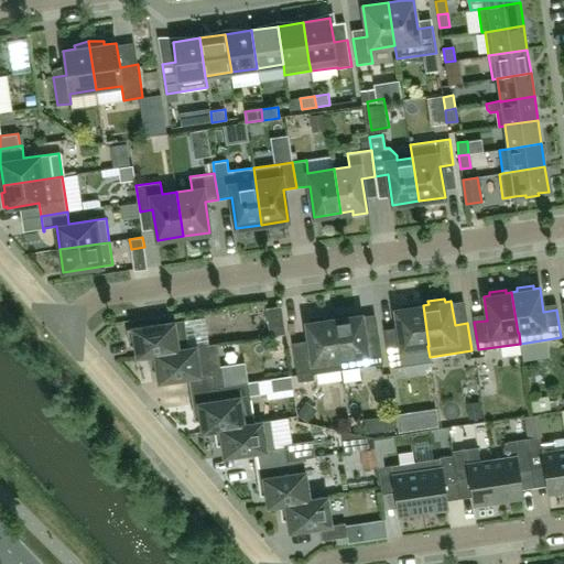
[(398,334),(384,335),(390,368),(431,362),(430,357),(427,346),(429,346),(423,305),(418,306),(416,303),(400,305),(401,308),(394,310),(397,327),(398,334)]
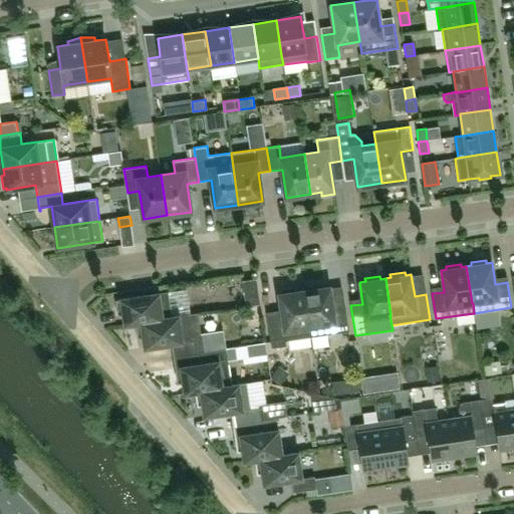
[(260,303),(256,278),(242,281),(246,305),(260,303)]
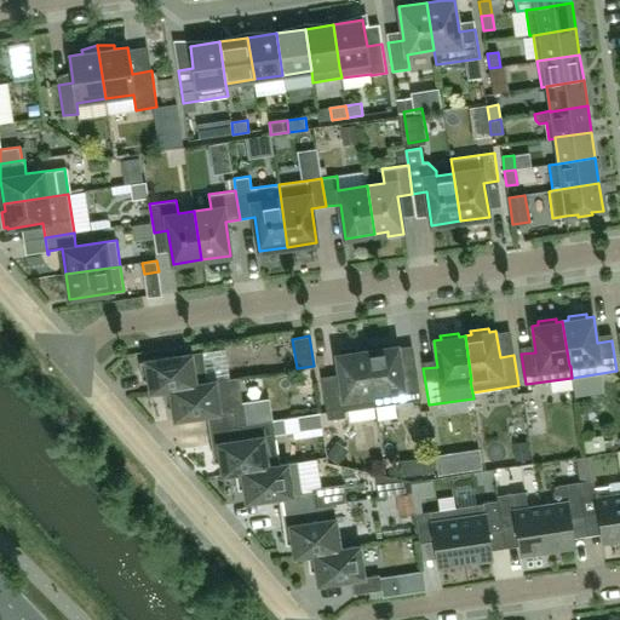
[(391,346),(390,343),(372,345),(373,349),(367,350),(375,407),(420,400),(417,369),(402,372),(399,345),(391,346)]
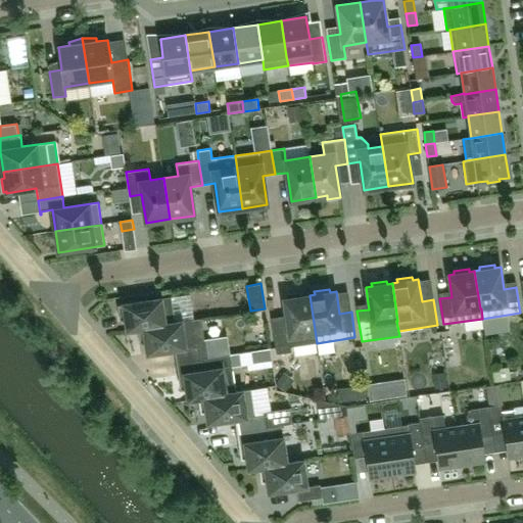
[(291,347),(317,343),(310,295),(304,296),(304,293),(288,295),(289,298),(283,299),(286,321),(272,324),(276,353),(291,351),(291,347)]
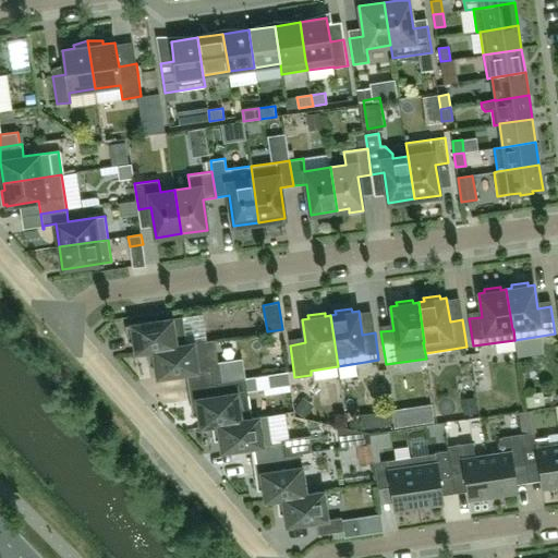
[(182,317),(125,326),(128,342),(134,341),(136,353),(147,352),(147,351),(186,344),(193,343),(206,341),(203,315),(182,318),(182,317)]
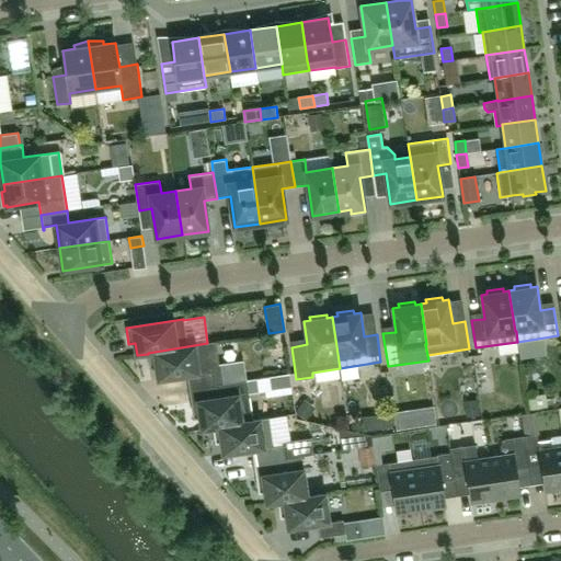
[(187,346),(148,353),(148,354),(150,369),(157,368),(158,380),(187,376),(189,389),(247,380),(243,361),(219,364),(220,370),(213,371),(198,374),(194,345),(187,346)]
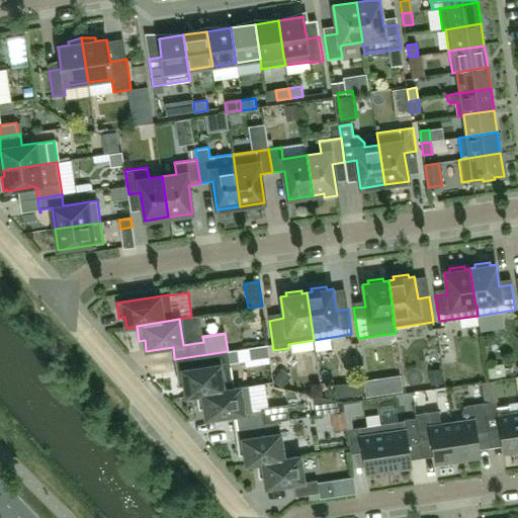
[(234,389),(233,387),(228,351),(174,359),(179,386),(184,385),(186,397),(196,396),(196,395),(234,389)]
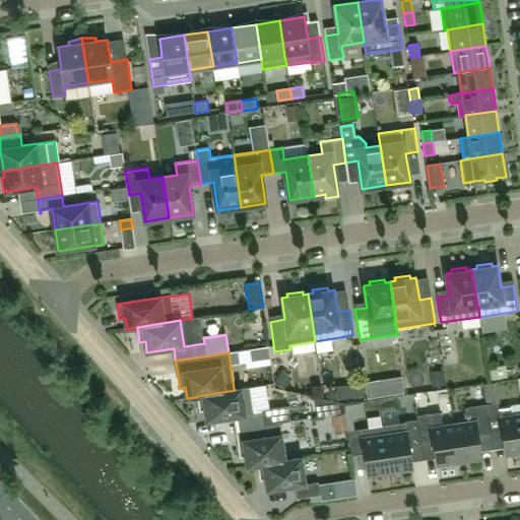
[(236,429),(265,425),(263,411),(254,412),(250,387),(234,389),(235,390),(197,396),(197,397),(199,411),(205,410),(207,421),(234,417),(236,429)]
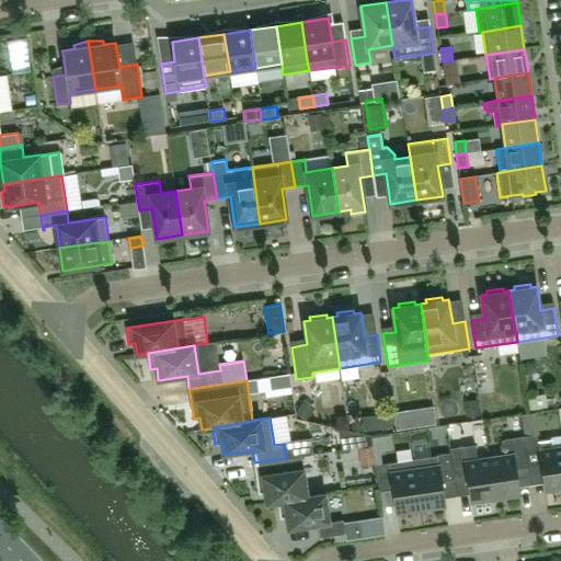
[(524,436),(529,469),(542,467),(546,490),(560,487),(560,447),(552,449),(550,439),(538,441),(538,434),(524,436)]
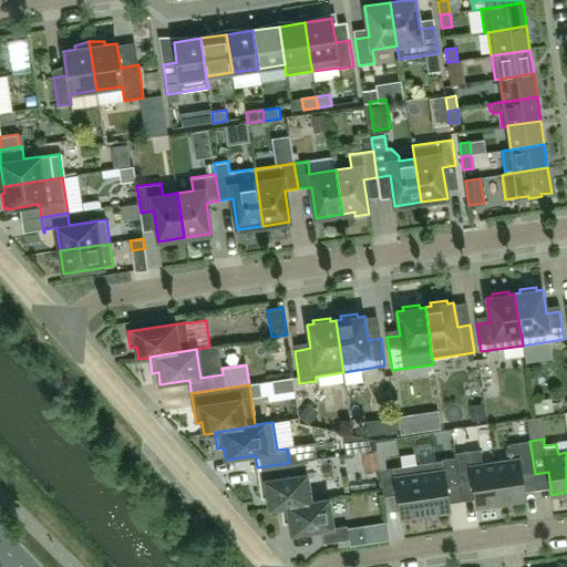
[(506,462),(495,464),(501,503),(525,500),(522,476),(535,474),(529,441),(509,444),(504,451),(506,462)]
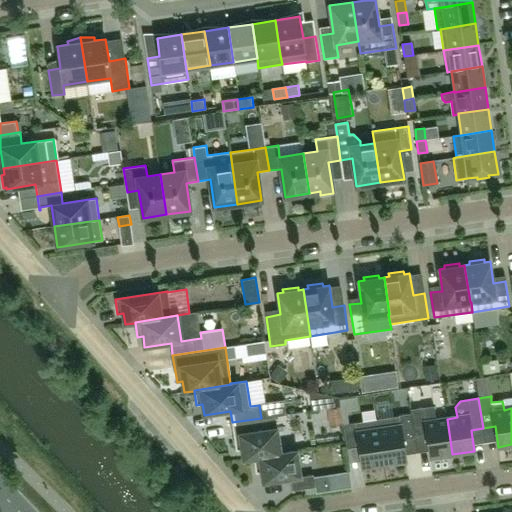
[(427,437),(430,457),(452,454),(447,419),(436,420),(434,406),(410,409),(411,413),(415,438),(427,437)]
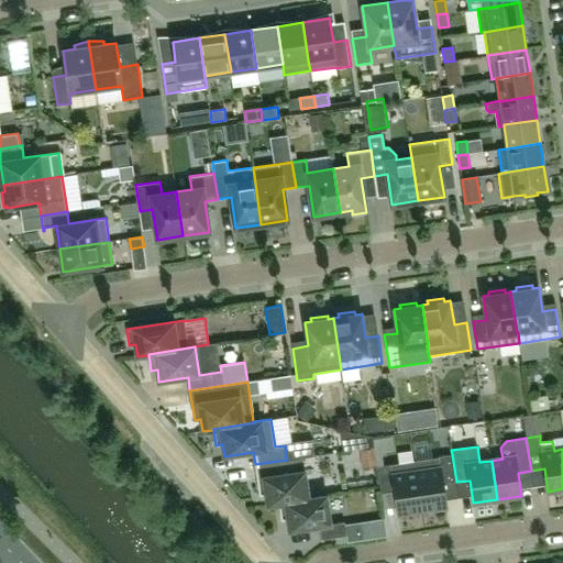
[(415,461),(422,510),(446,507),(443,484),(456,482),(452,454),(439,456),(439,457),(415,461)]
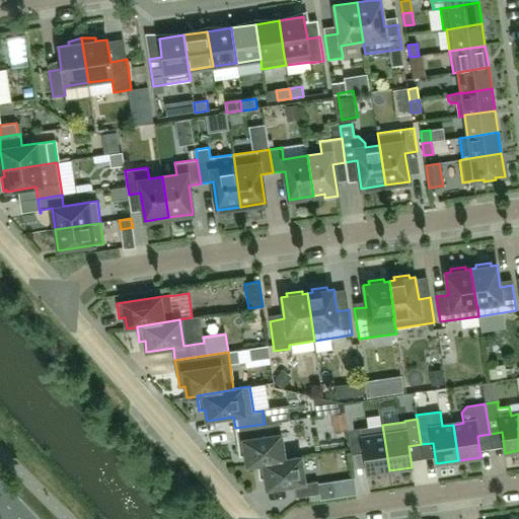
[(285,460),(284,459),(279,422),(265,424),(235,428),(239,456),(245,455),(247,466),(257,464),(256,464),(285,460)]
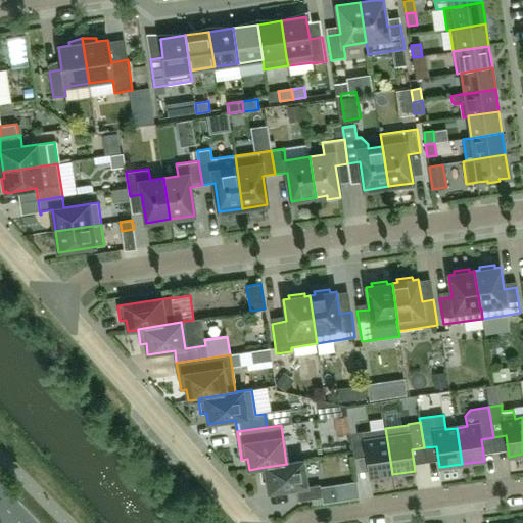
[(354,458),(367,457),(370,477),(392,474),(385,428),(350,433),(354,458)]
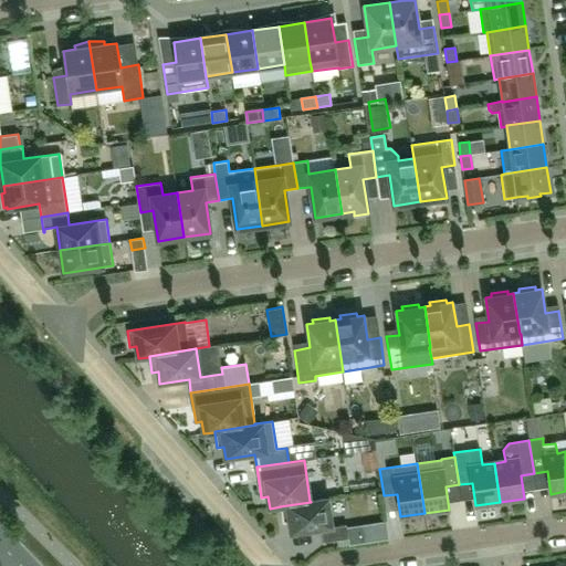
[(280,506),(281,506),(283,523),(290,522),(291,533),(321,530),(322,543),(324,543),(324,542),(348,538),(346,525),(332,526),(327,498),(310,501),(311,502),(280,506)]
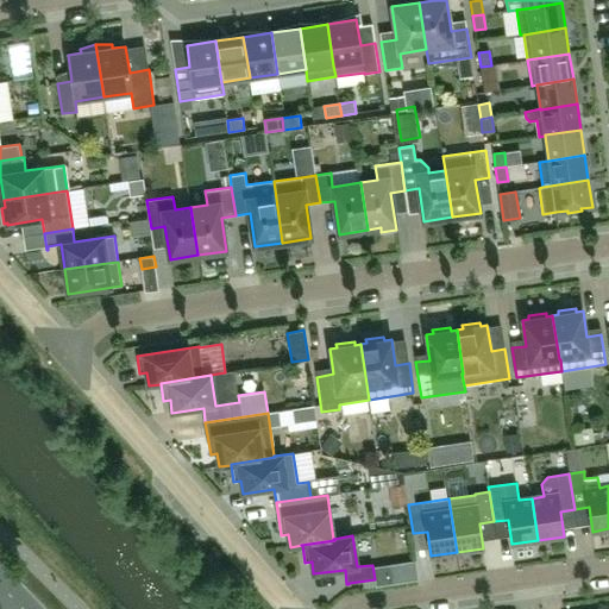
[(402,565),(388,567),(390,582),(405,579),(402,565)]
